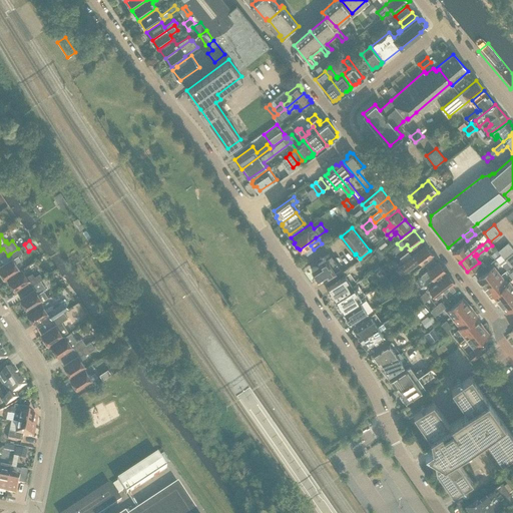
[(471,246),(472,248),(469,250),(464,243),(452,252),(460,263),(479,246),(476,242),(471,246)]
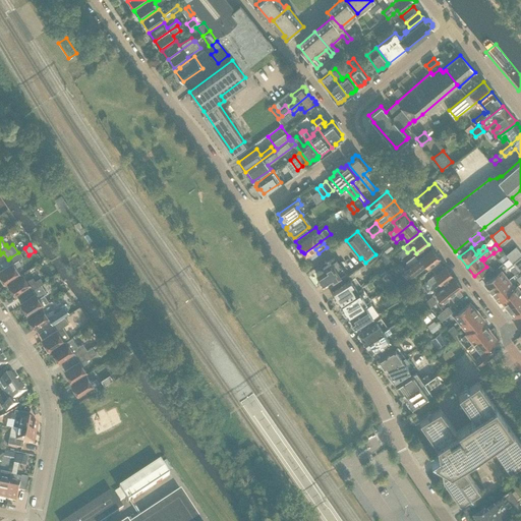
[(506,254),(512,263),(520,254),(520,252),(516,246),(516,247),(506,254)]
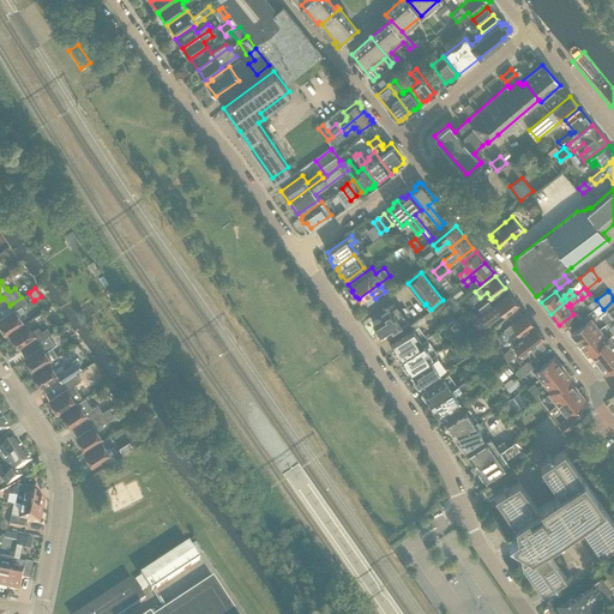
[(509,294),(492,306),(483,313),(480,317),(473,323),(477,329),(494,315),(501,311),(505,315),(518,305),(509,294)]
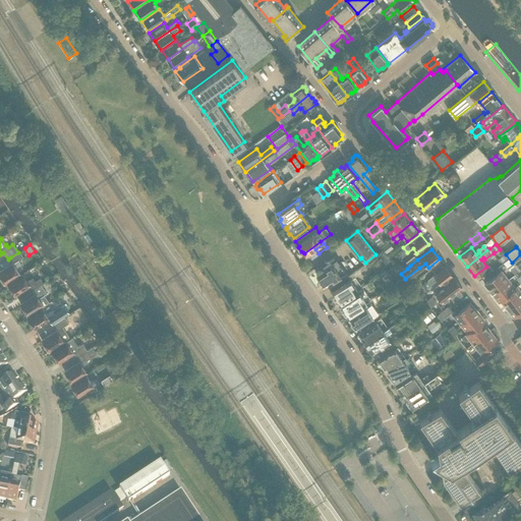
[(10,257),(13,263),(12,264),(12,263),(0,271),(0,276),(5,284),(19,274),(15,268),(21,264),(18,261),(24,256),(20,251),(18,252),(10,257)]
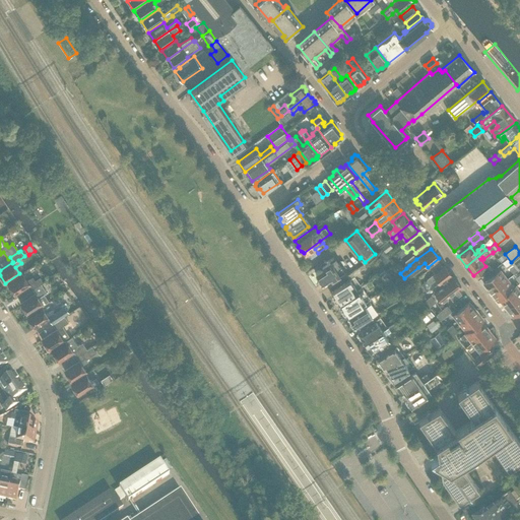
[(383,251),(378,255),(384,263),(389,259),(383,251)]
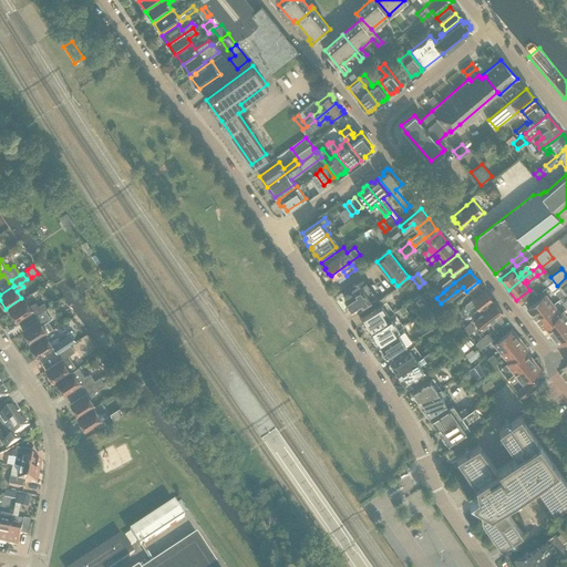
[(442,285),(446,289),(454,282),(451,278),(442,285)]
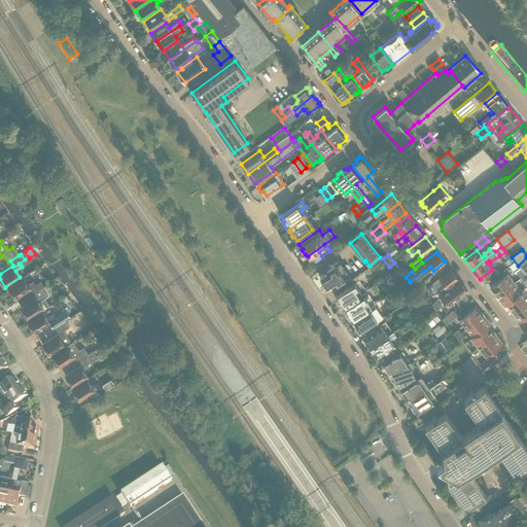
[(327,270),(319,276),(326,286),(335,281),(337,283),(348,275),(338,260),(326,269),(327,270)]
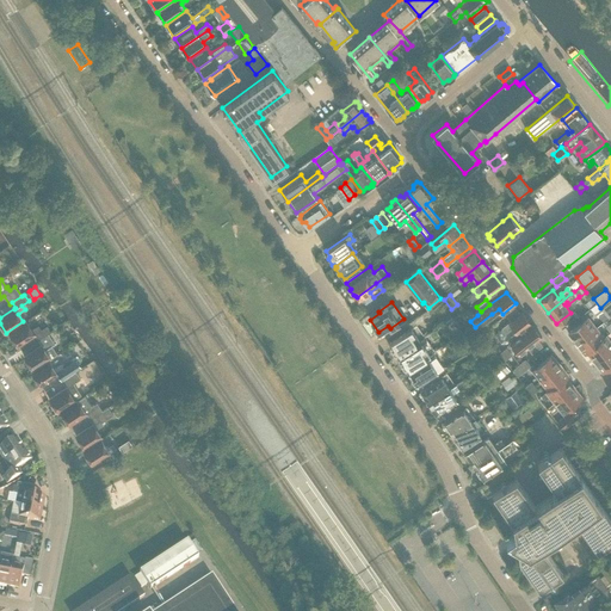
[(518,334),(531,323),(522,312),(519,313),(516,308),(506,314),(511,320),(503,327),(503,328),(494,334),(501,343),(506,343),(518,333),(518,334)]
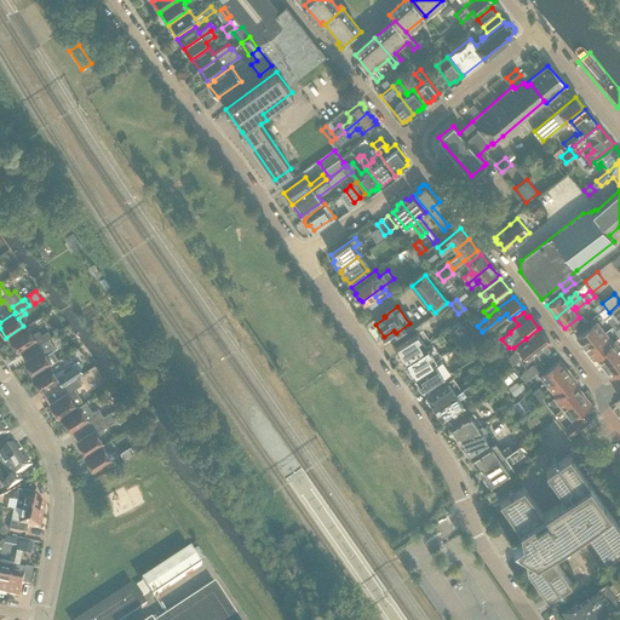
[(583,316),(572,326),(577,332),(587,322),(583,316)]
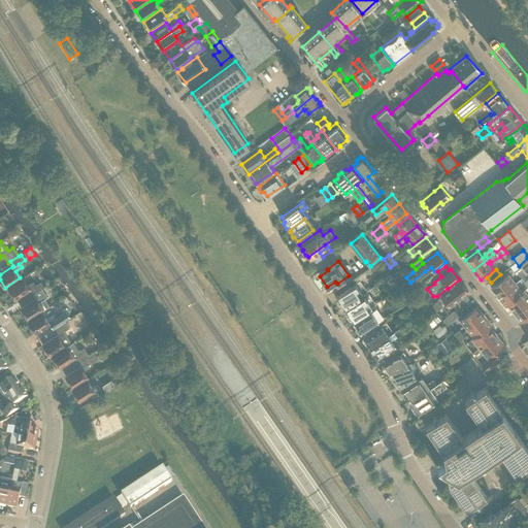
[(515,284),(507,274),(491,288),(498,297),(515,284)]
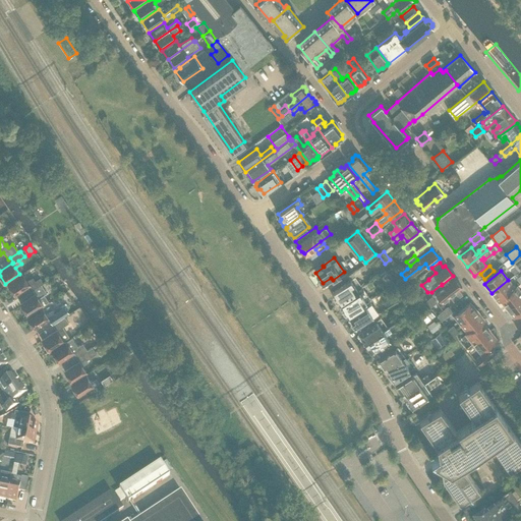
[(30,285),(33,290),(43,283),(40,278),(35,281),(33,278),(26,281),(22,275),(7,284),(14,295),(30,285)]
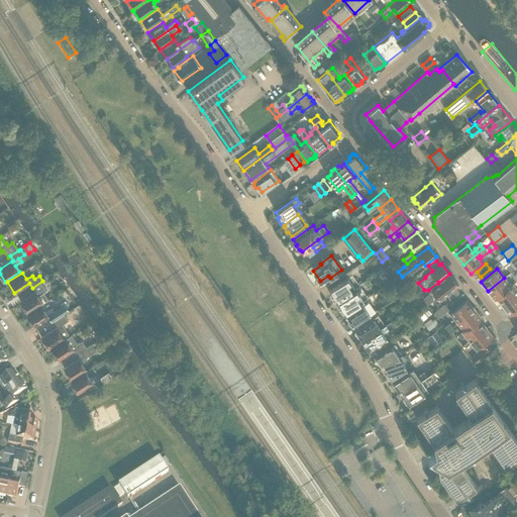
[(455,287),(458,285),(450,275),(431,290),(439,300),(446,294),(450,299),(458,292),(455,287)]
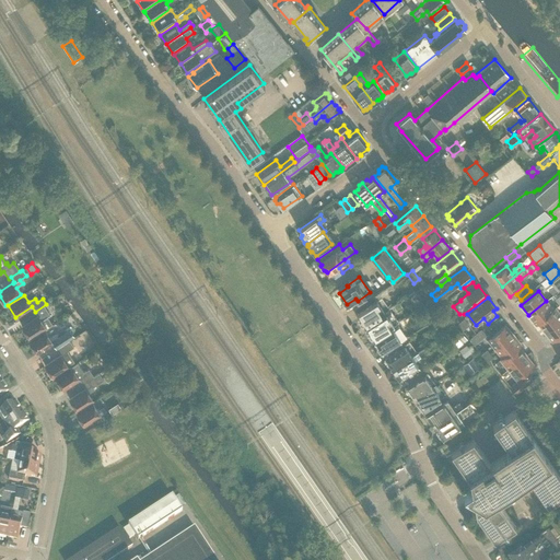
[(364,325),(364,326),(385,312),(376,300),(357,314),(359,317),(358,321),(361,325),(364,325)]
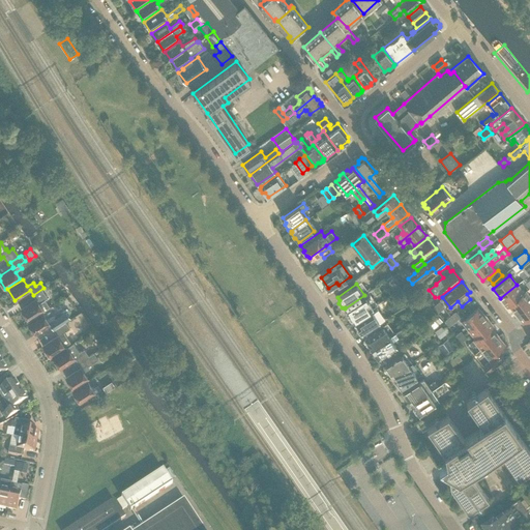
[(507,306),(508,305),(524,293),(523,293),(517,285),(500,298),(507,306)]
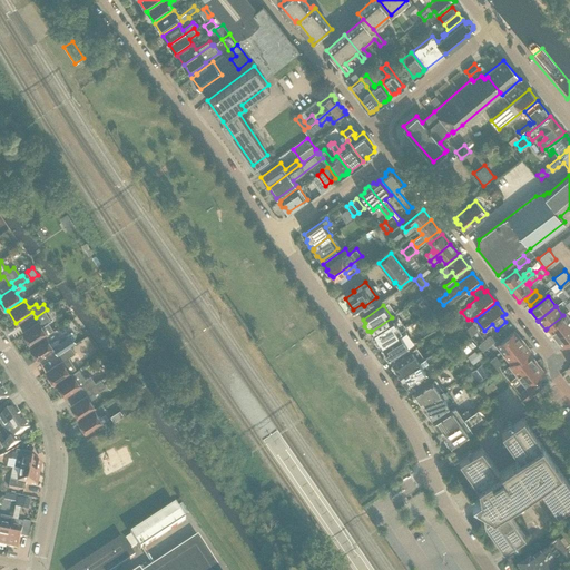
[(30,345),(47,334),(52,330),(48,323),(51,321),(45,312),(47,310),(36,317),(39,322),(22,333),(30,345)]
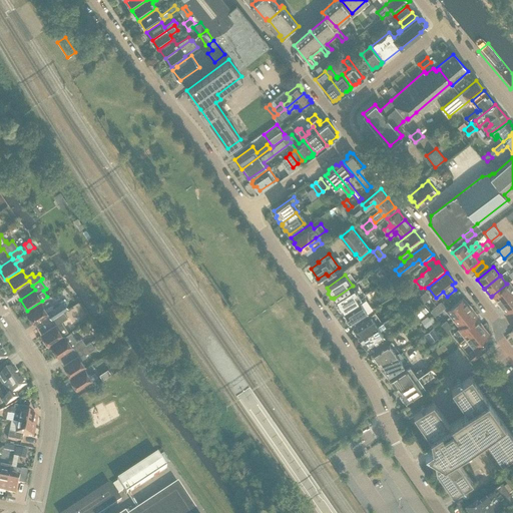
[(492,296),(499,304),(512,292),(512,288),(508,283),(506,284),(507,284),(492,296)]
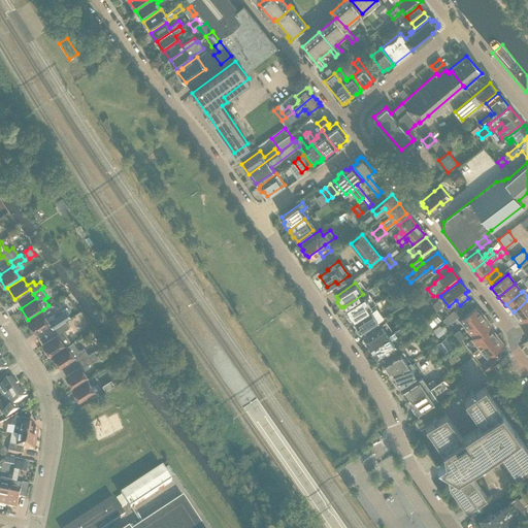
[(350,319),(352,319),(353,320),(371,306),(363,295),(344,308),(348,312),(347,316),(350,319)]
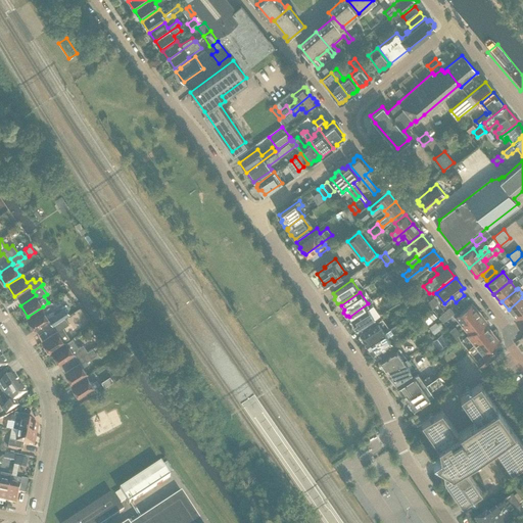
[(434,306),(439,302),(438,301),(433,296),(432,297),(426,302),(431,310),(434,306)]
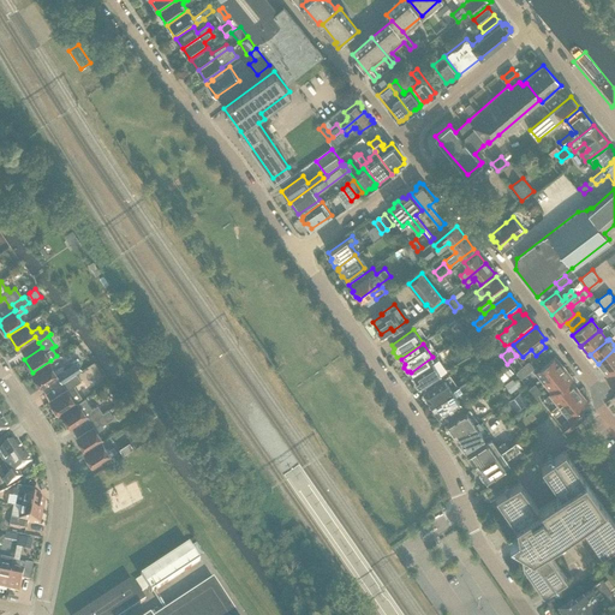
[(614,350),(598,364),(607,375),(614,366),(614,350)]
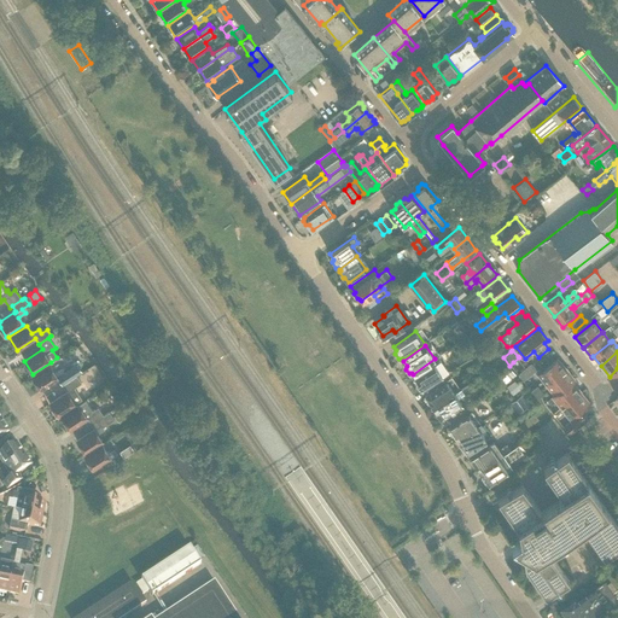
[(538,374),(547,385),(566,369),(558,359),(538,374)]
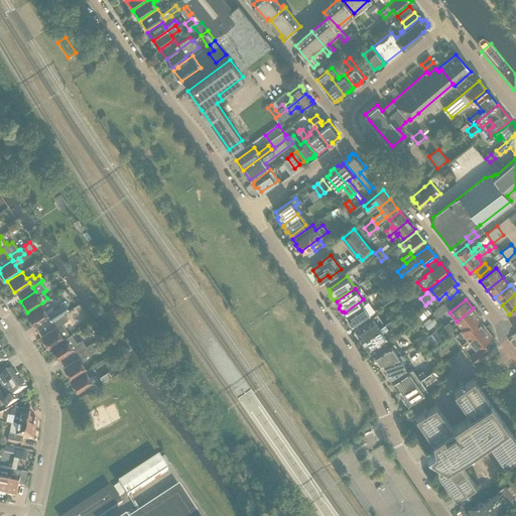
[(437,301),(428,308),(432,312),(440,305),(437,301)]
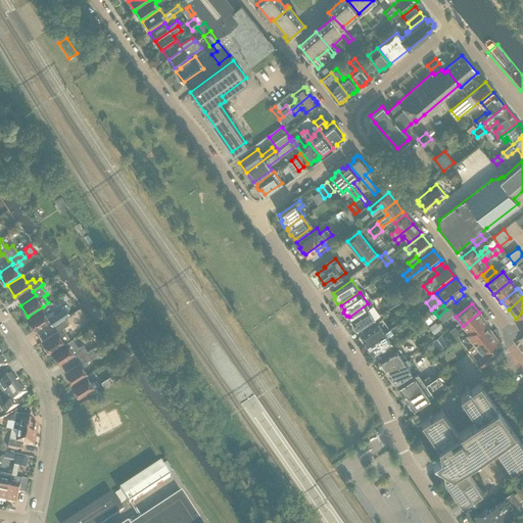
[(351,319),(353,323),(352,325),(354,328),(357,328),(358,329),(375,317),(367,306),(351,319)]
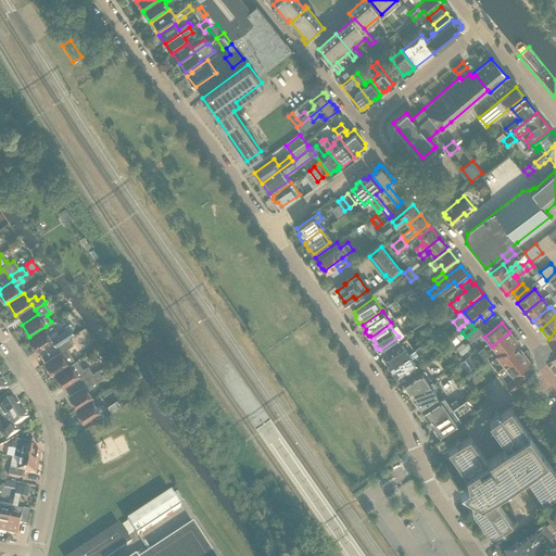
[(37,351),(59,336),(55,331),(50,336),(45,328),(28,339),(37,351)]
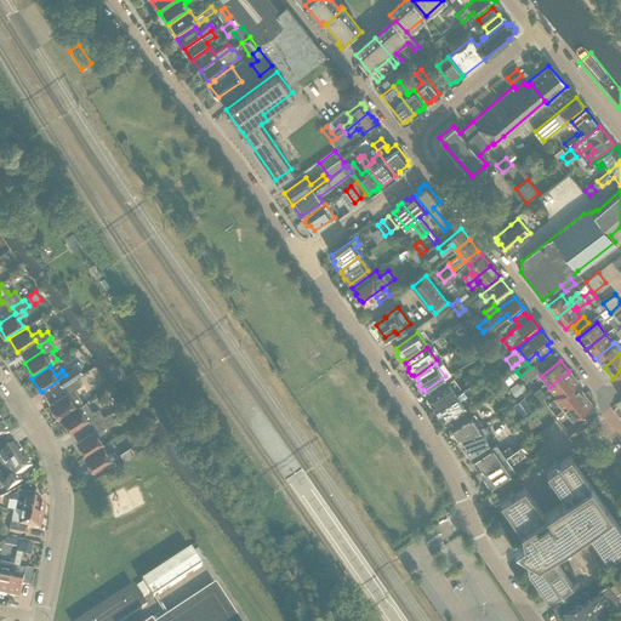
[(577,382),(569,371),(550,387),(557,397),(575,383),(577,382)]
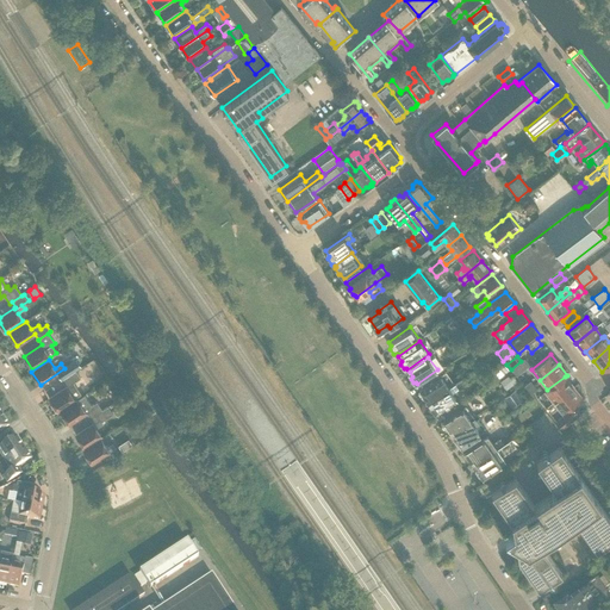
[(75,371),(61,380),(66,387),(49,398),(57,411),(75,399),(74,399),(81,394),(76,387),(73,383),(80,378),(75,371)]
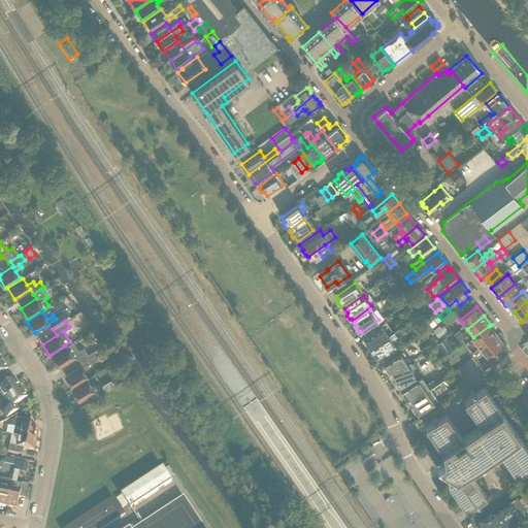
[(381,325),(362,337),(369,348),(388,335),(381,325)]
